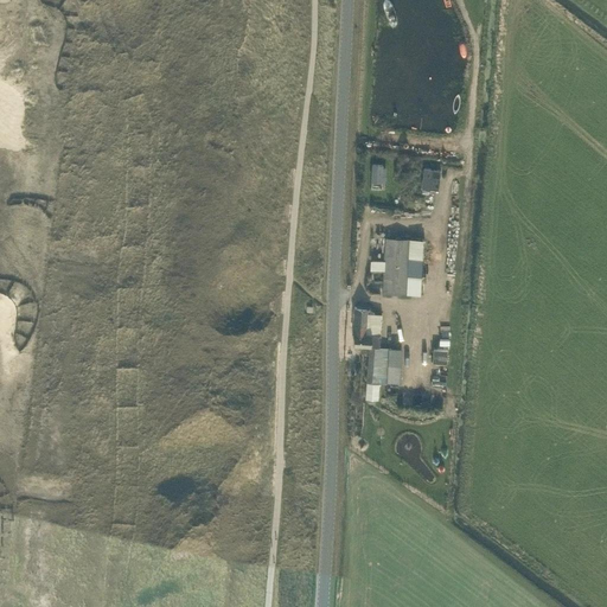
[(390,0),(383,0),(383,1),(383,5),(387,16),(390,21),(391,24),(394,24),(396,23),(396,20),(395,12),(391,2),(390,0)]
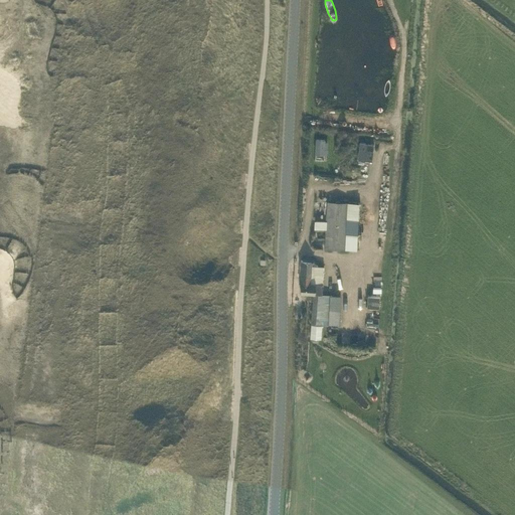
[(58,105),(57,113),(65,114),(66,106),(58,105)]
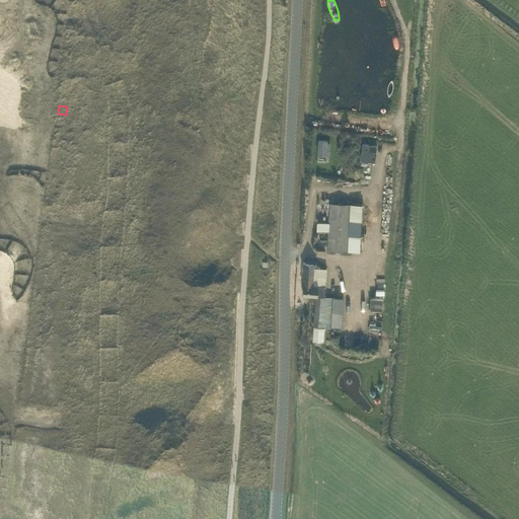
[(316,154),(328,155),(329,155),(329,149),(326,149),(327,140),(317,139),(316,154)]
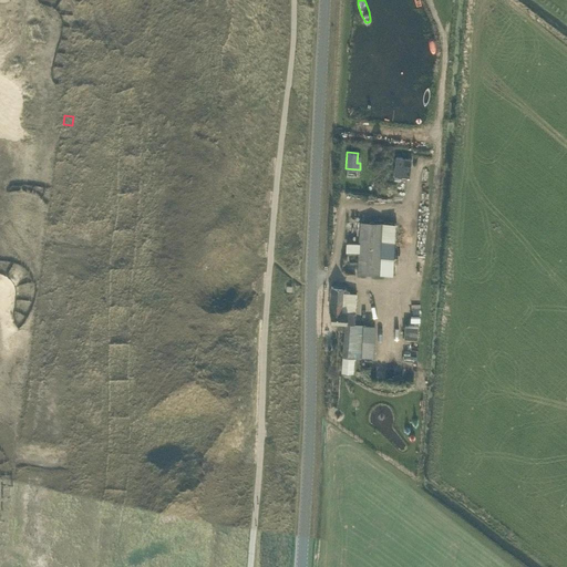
[(395,156),(393,174),(409,176),(411,157),(395,156)]
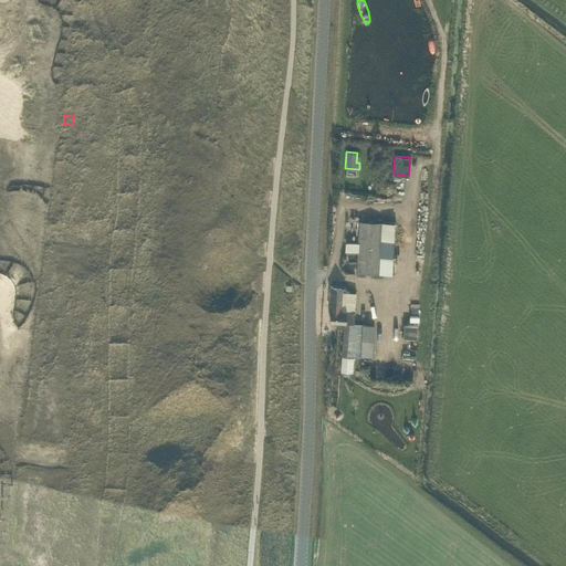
[(358,220),(356,272),(380,273),(381,257),(381,240),(383,222),(358,220)]
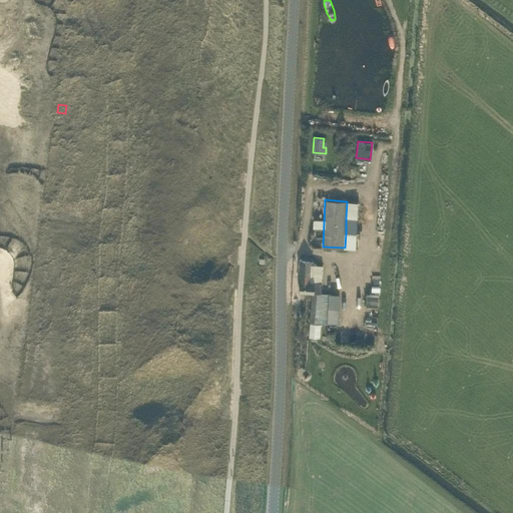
[(299,259),(297,282),(299,282),(299,291),(298,292),(303,292),(312,293),(309,323),(310,323),(321,324),(336,325),(338,294),(321,293),(322,265),(312,264),(313,260),(299,259)]
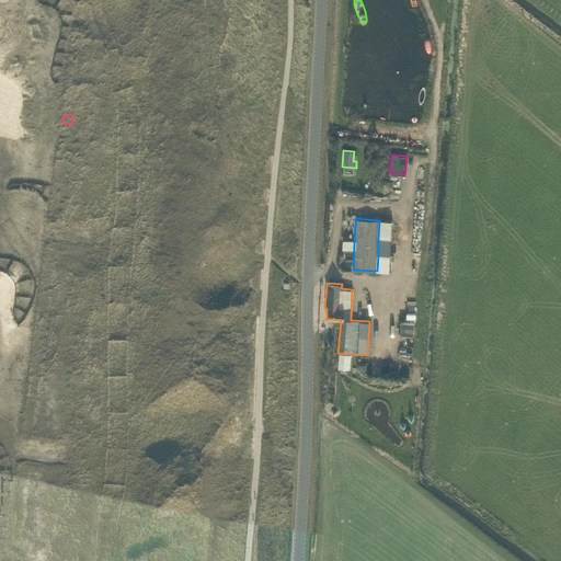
[(400,321),(399,334),(413,335),(414,322),(400,321)]
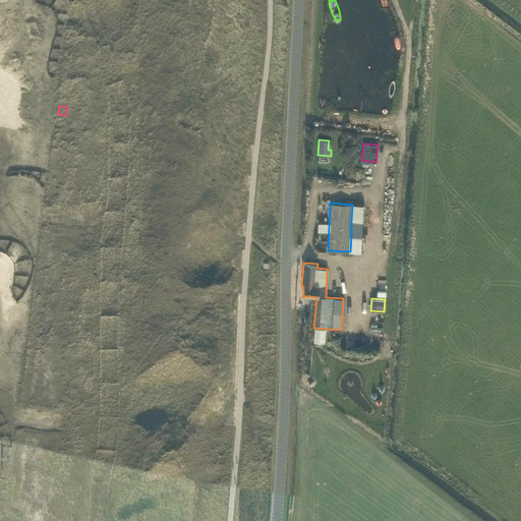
[(314,328),(313,342),(325,343),(326,329),(314,328)]
